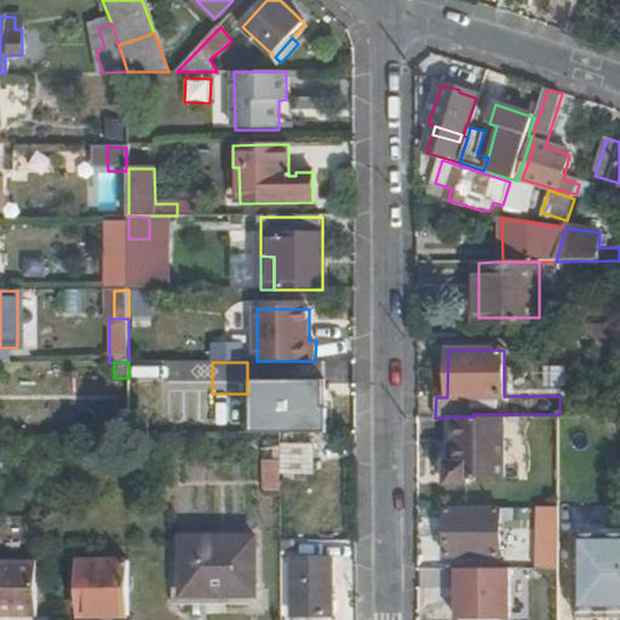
[(332,419),(332,373),(282,374),(282,419),(332,419)]
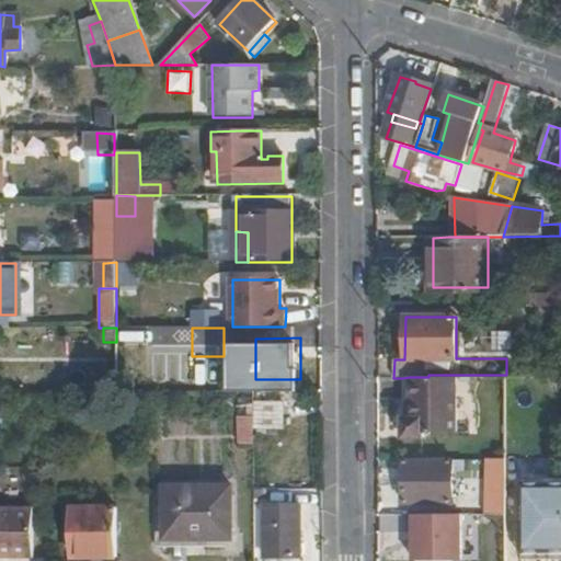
[(410,377),(402,378),(402,401),(395,401),(395,418),(403,418),(411,419),(410,377)]
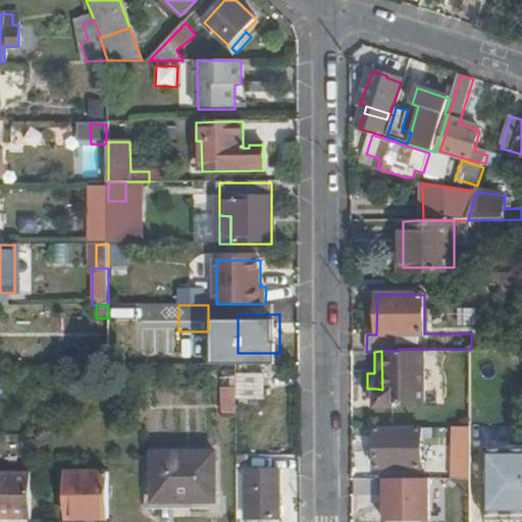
[(424,404),(424,351),(399,351),(381,351),(382,389),(375,388),(375,408),(394,409),(394,404),(424,404)]
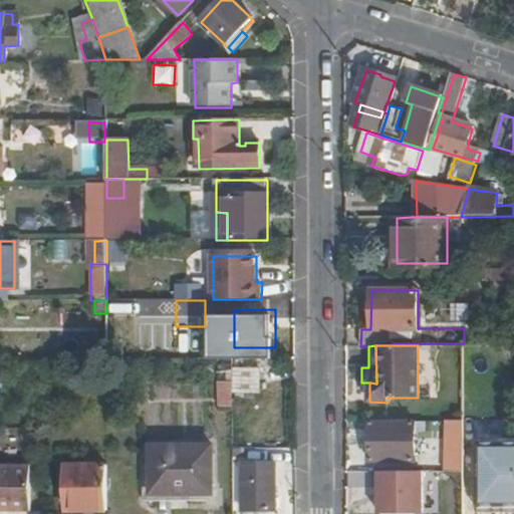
[(425,364),(425,394),(434,394),(433,364),(425,364)]
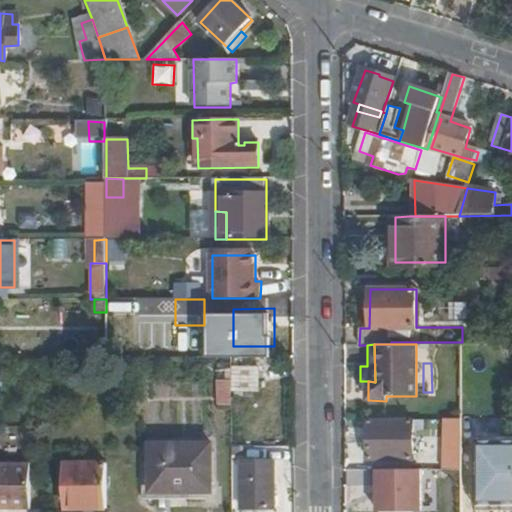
[(259,396),(259,373),(234,373),(233,396),(259,396)]
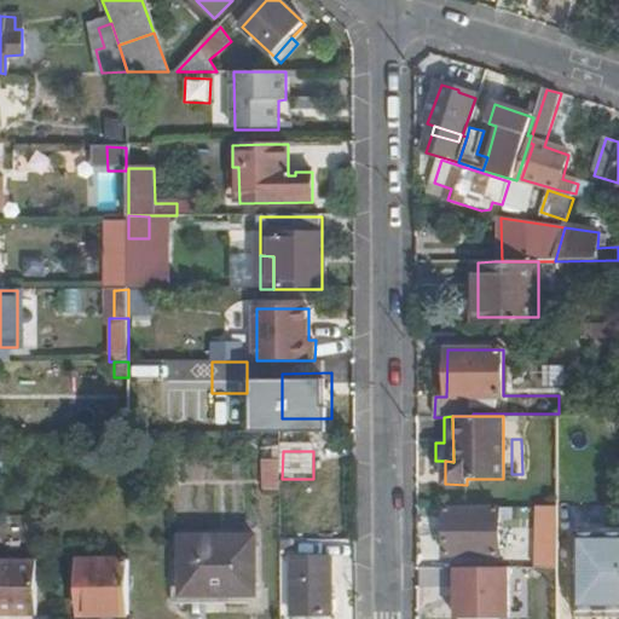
[(262,460),(262,490),(279,490),(281,460),(262,460)]
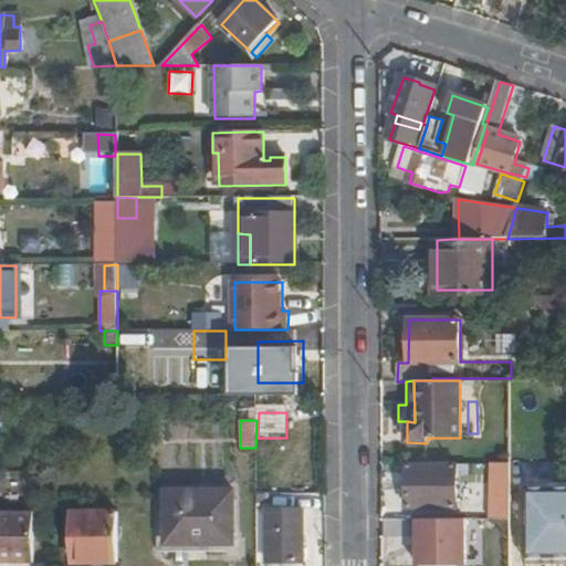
[(511,503),(511,463),(494,462),(494,514),(494,519),(511,519),(511,503)]
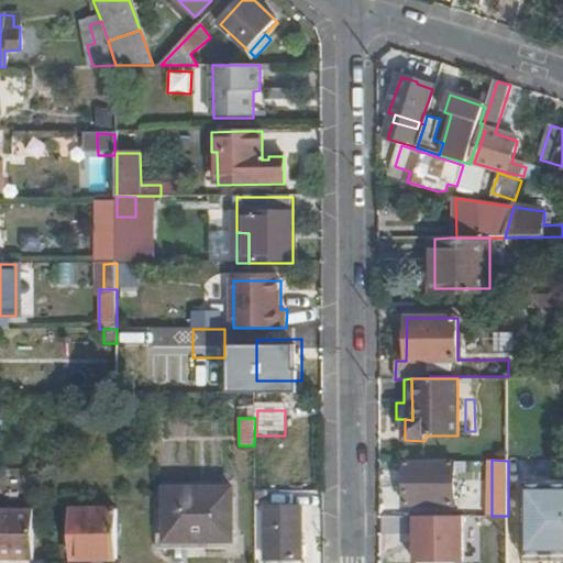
[(454,506),(453,464),(408,463),(407,506),(454,506)]
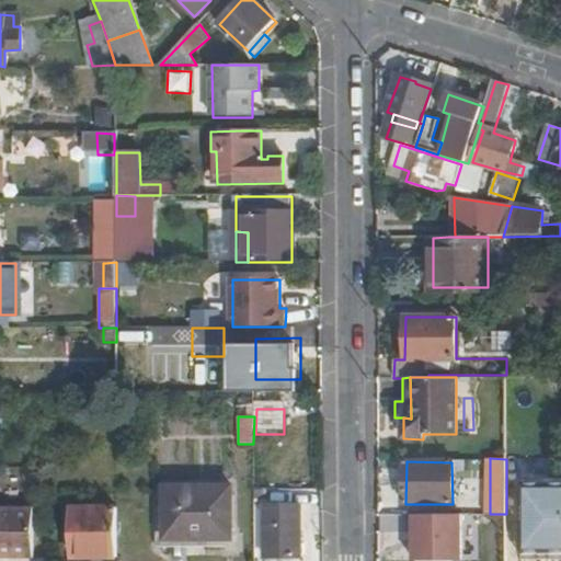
[(523,552),(560,551),(560,477),(523,478),(523,552)]
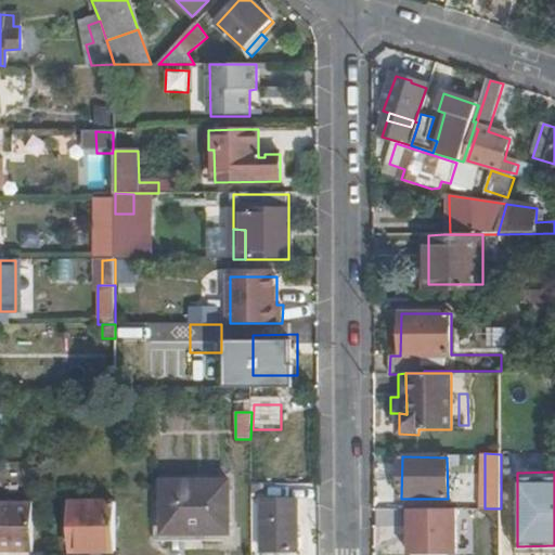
[(165,481),(164,501),(164,533),(211,533),(229,533),(230,481),(165,481)]
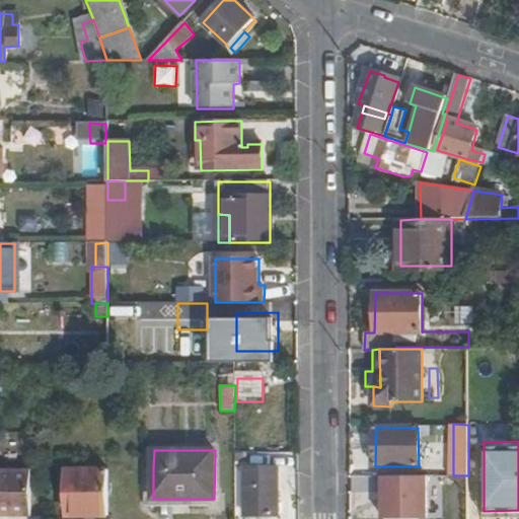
[(153,499),(153,468),(144,469),(144,506),(152,506),(153,499)]
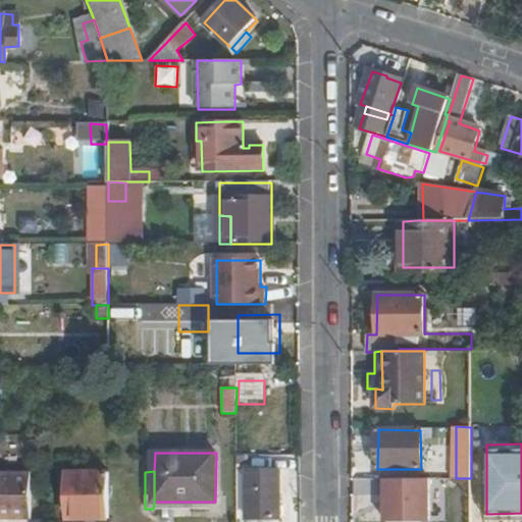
[(108,518),(107,472),(68,473),(68,518),(108,518)]
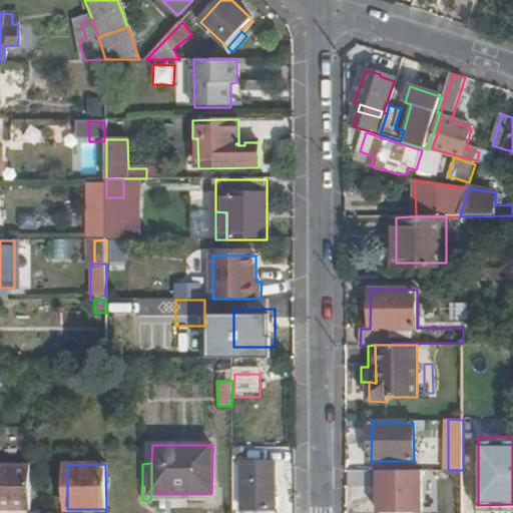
[(242,464),(242,509),(275,509),(275,464),(242,464)]
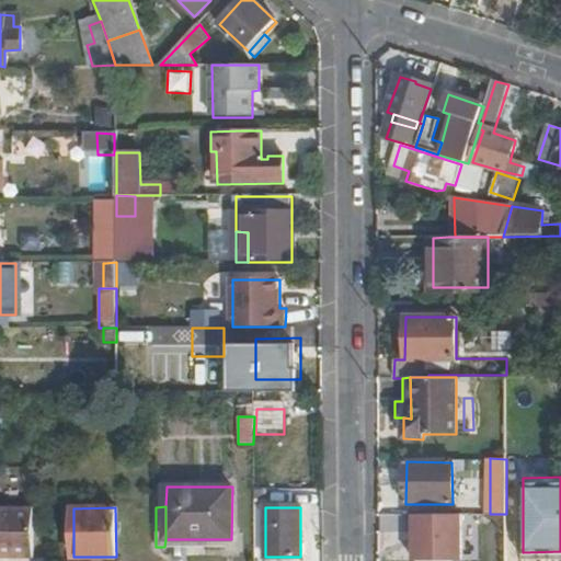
[(0,559),(34,559),(33,510),(0,508),(0,559)]
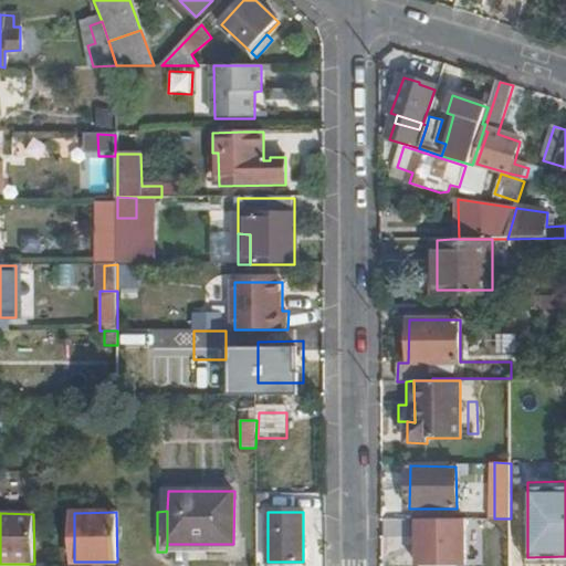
[(467,519),(411,517),(415,534),(418,535),(419,563),(467,564),(467,519)]
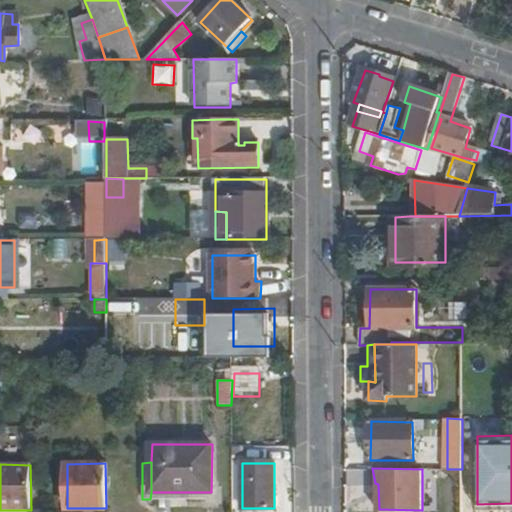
[(462,511),(462,505),(462,469),(447,469),(445,511),(462,511)]
